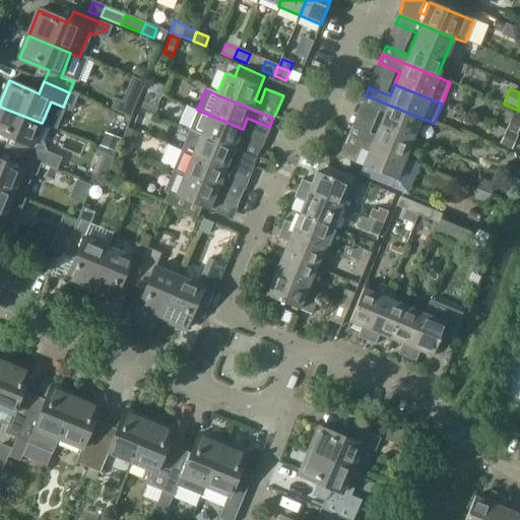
[(116,98),(112,108),(115,110),(127,115),(131,116),(137,102),(124,95),(122,101),(116,98)]
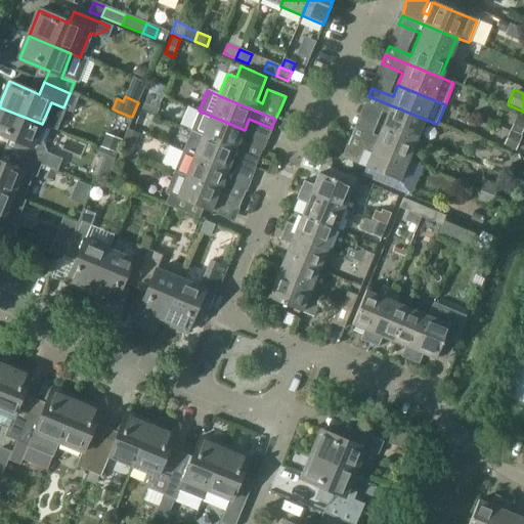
[(415,139),(424,119),(368,96),(364,104),(386,114),(381,126),(415,139)]
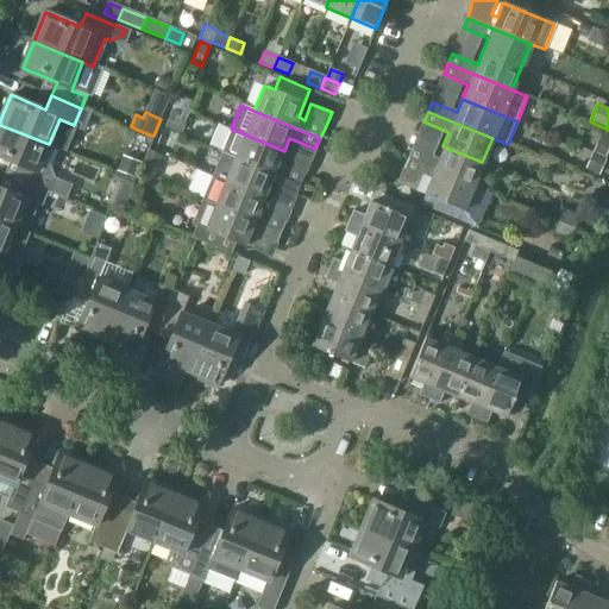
[(66,200),(71,184),(54,177),(51,171),(61,149),(49,144),(0,125),(0,157),(23,167),(17,180),(48,193),(66,200)]
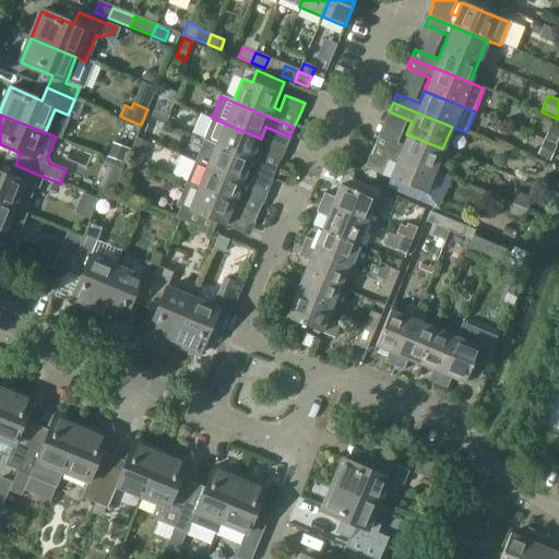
[(276,170),(281,161),(256,151),(261,139),(212,118),(202,140),(215,145),(276,170)]
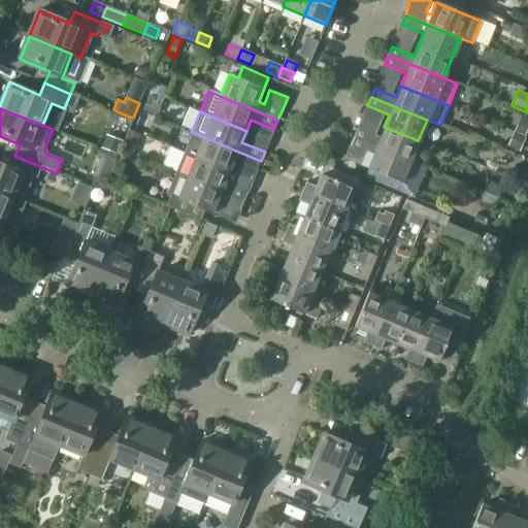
[(526,137),(527,131),(527,118),(522,116),(515,133),(526,137)]
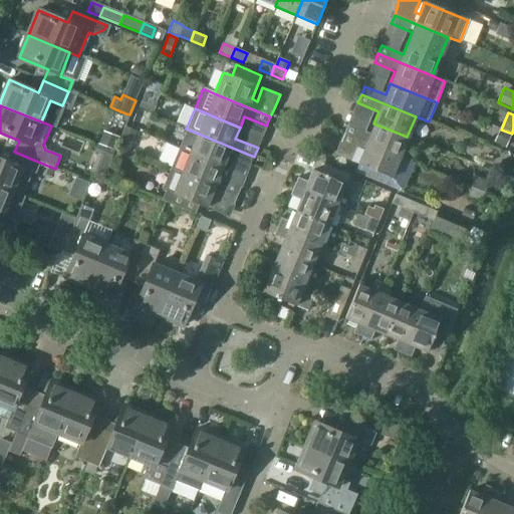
[(407,137),(373,123),(369,135),(348,125),(344,135),(399,157),(407,137)]
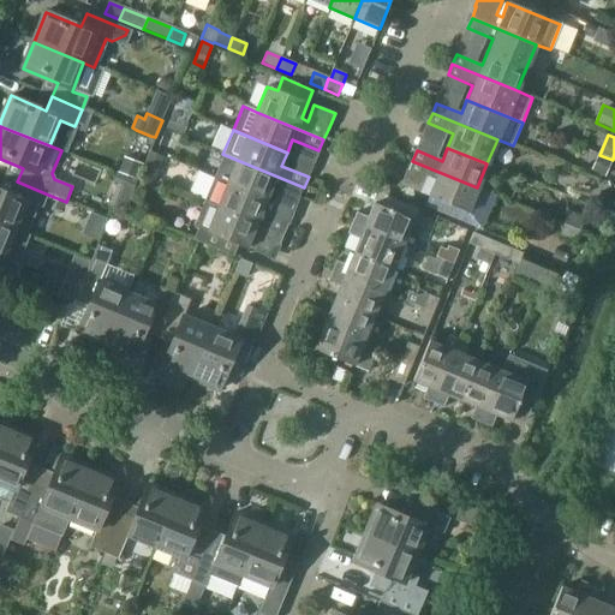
[(137,178),(143,162),(124,155),(118,171),(137,178)]
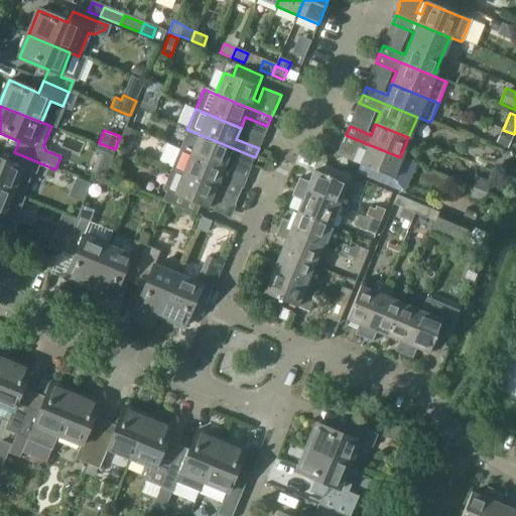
[(508,149),(515,134),(514,134),(503,130),(497,144),(508,149)]
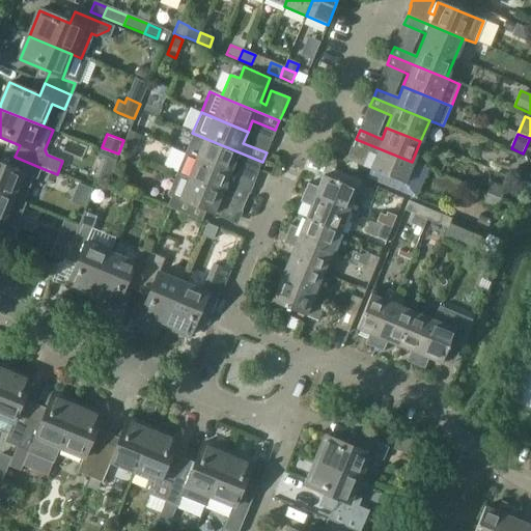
[(204,138),(196,158),(195,159),(230,173),(235,162),(258,172),(262,162),(204,138)]
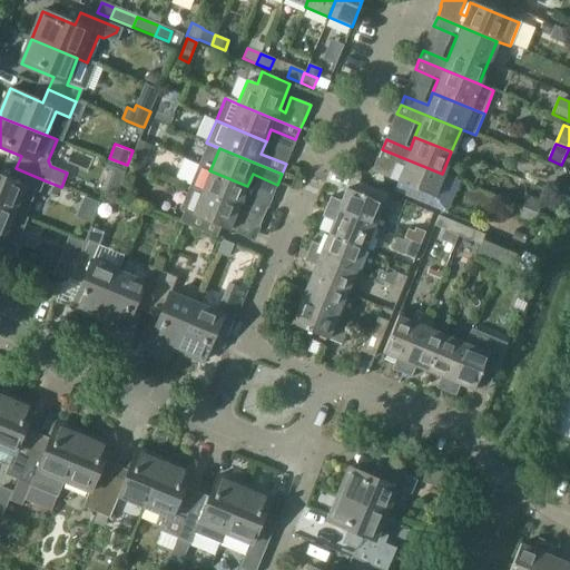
[(442,174),(382,149),(379,159),(377,158),(372,173),(392,180),(397,167),(402,168),(396,183),(432,197),(442,174)]
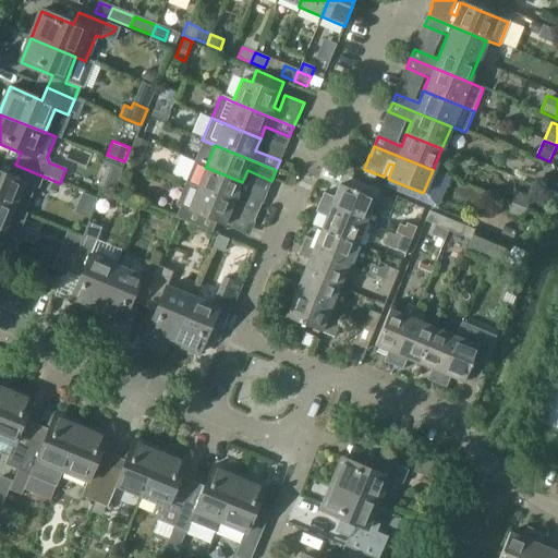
[(257,214),(261,204),(238,194),(242,182),(205,167),(206,166),(194,161),(184,183),(257,214)]
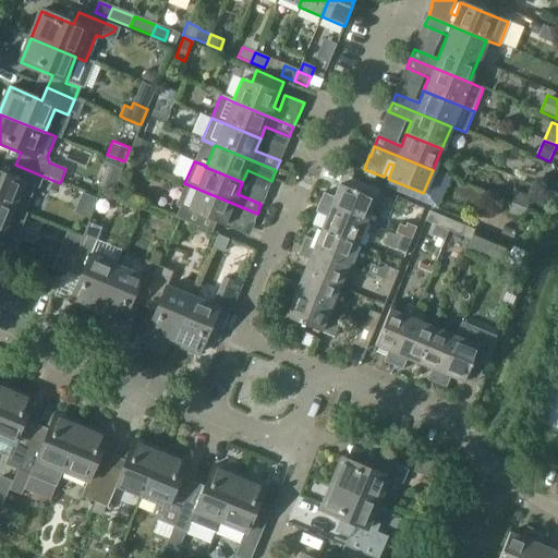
[(10,178),(0,172),(0,203),(14,209),(24,184),(38,190),(44,177),(15,165),(10,178)]
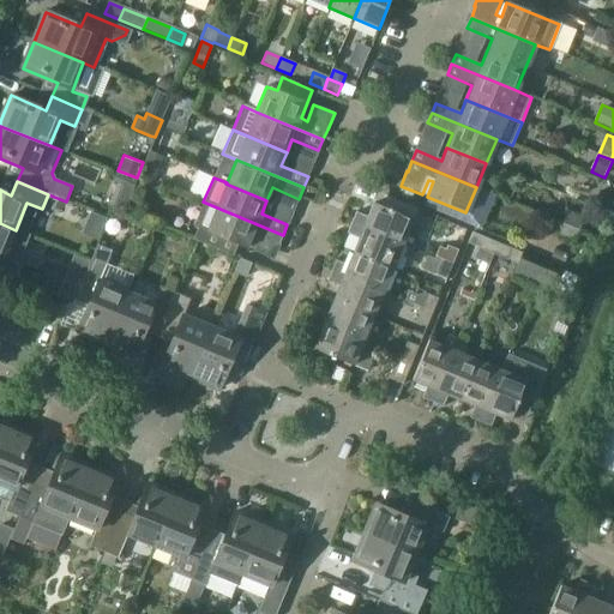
[(611,209),(613,198),(613,194),(601,191),(596,204),(611,209)]
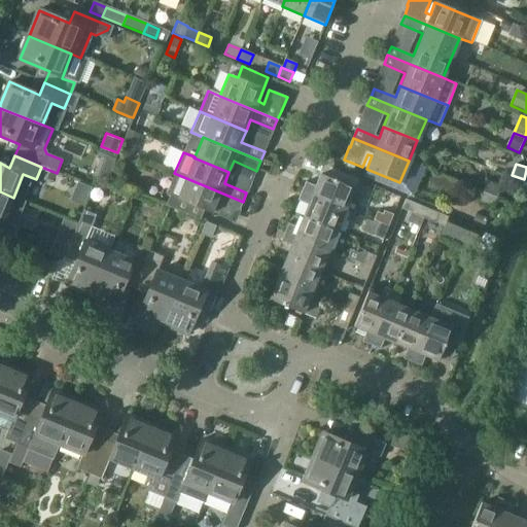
[(243,202),(174,173),(165,195),(169,197),(165,205),(200,220),(204,210),(212,213),(217,201),(222,203),(217,215),(235,223),(240,211),(239,210),(243,202)]
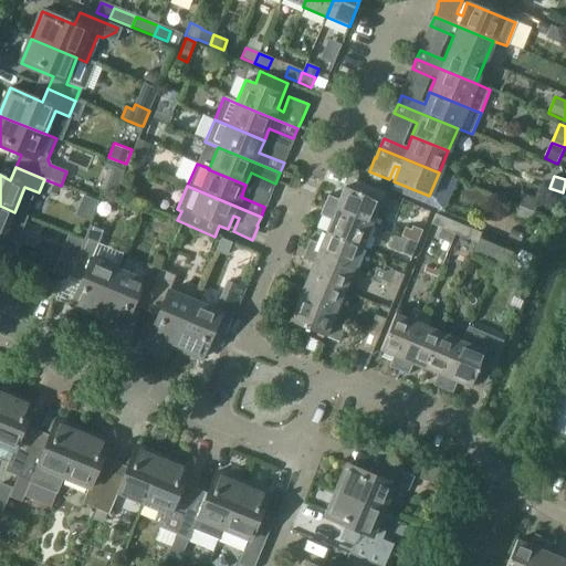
[(375,216),(384,194),(367,186),(364,196),(344,188),(338,201),(326,197),(323,206),(380,230),(385,219),(375,216)]
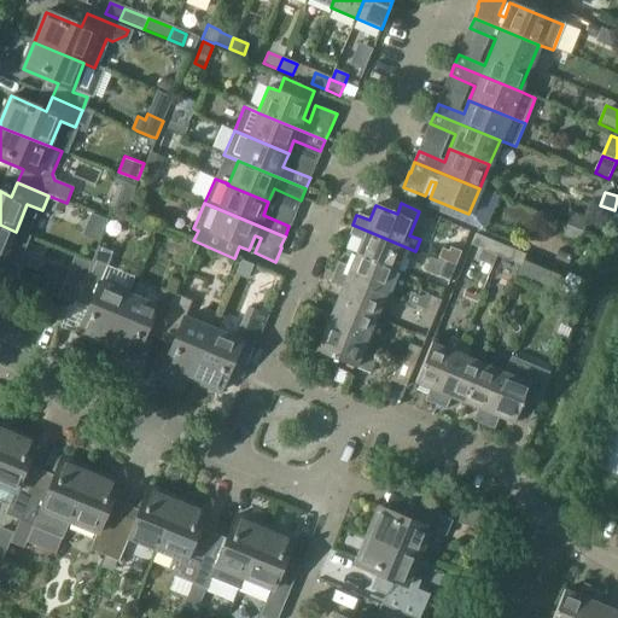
[(572,213),(567,223),(584,231),(588,220),(572,213)]
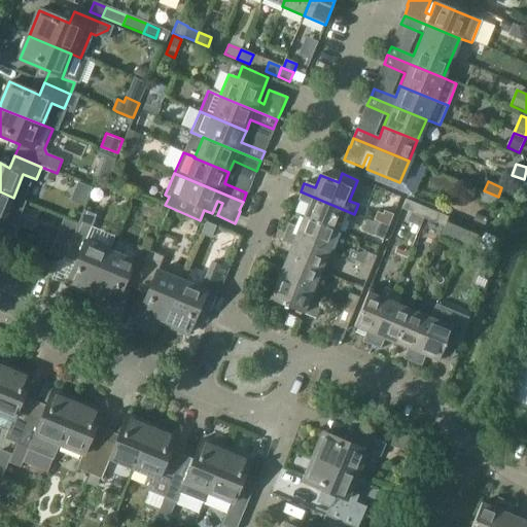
[(0,232),(13,237),(18,225),(4,220),(13,198),(0,191),(0,232)]
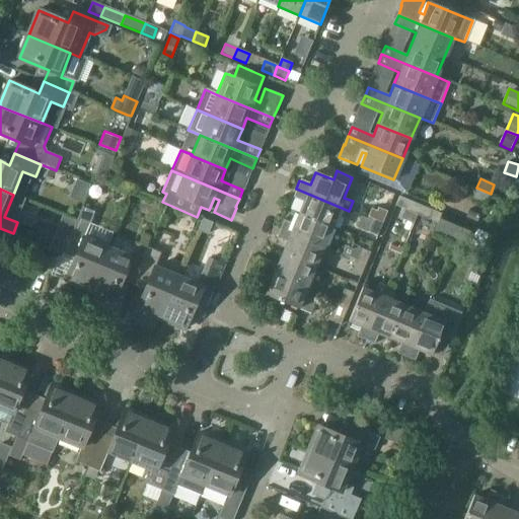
[(346,219),(349,211),(296,189),(293,198),(303,202),(299,213),(332,226),(337,215),(346,219)]
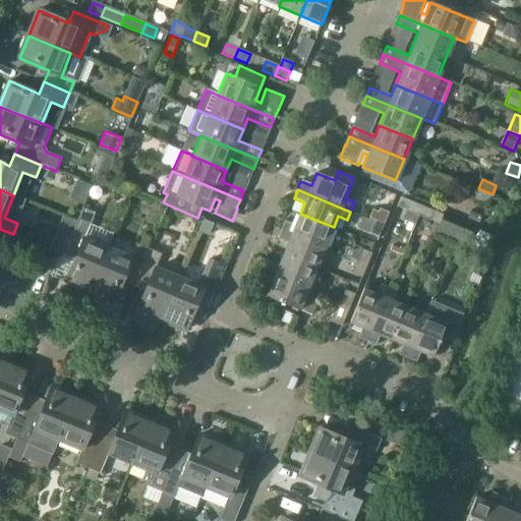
[(490,206),(495,196),(478,190),(475,199),(490,206)]
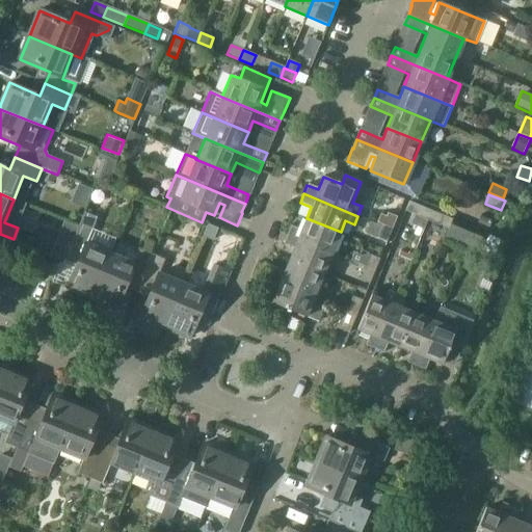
[(424,228),(431,209),(409,200),(406,209),(417,213),(414,220),(420,222),(418,225),(424,228)]
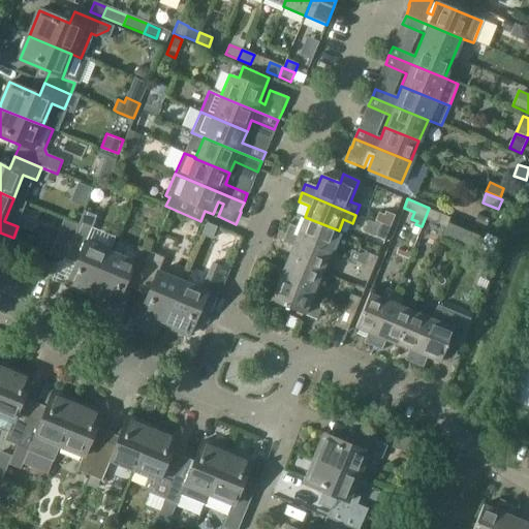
[(438,222),(442,213),(429,208),(422,226),(423,226),(427,217),(438,222)]
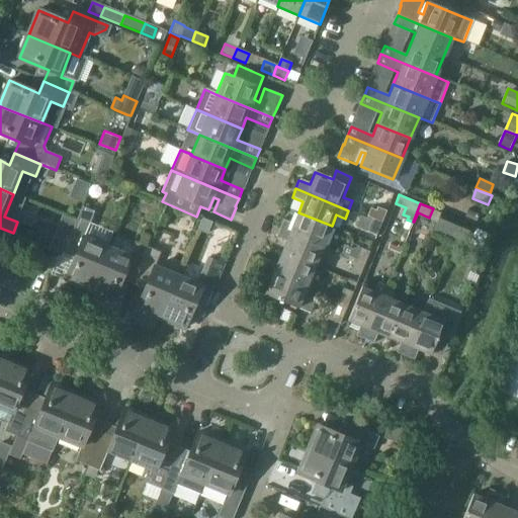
[(381,223),(386,210),(377,207),(372,219),(381,223)]
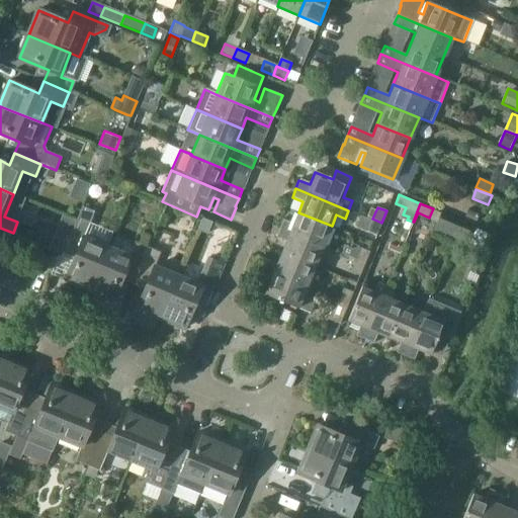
[(79,249),(67,277),(91,288),(108,247),(84,237),(94,213),(82,209),(69,242),(68,244),(79,249)]
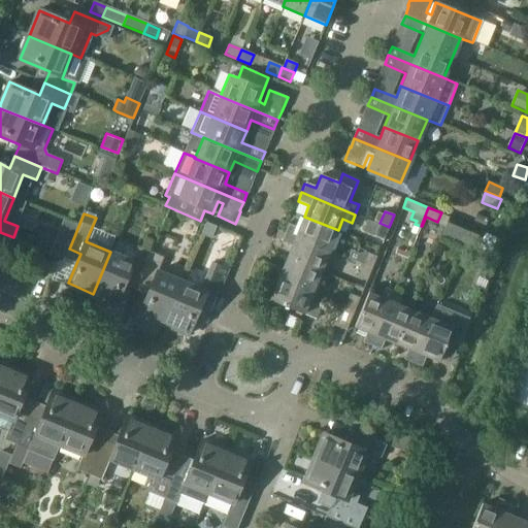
[(338,230),(304,217),(300,228),(290,224),(287,233),(329,252),(338,230)]
